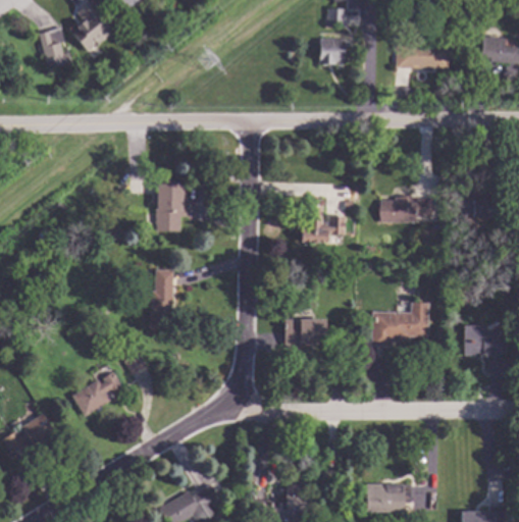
[(92,0),(105,16),(103,17),(112,30),(86,51),(70,31),(84,19),(76,11),(90,0),(92,0)]
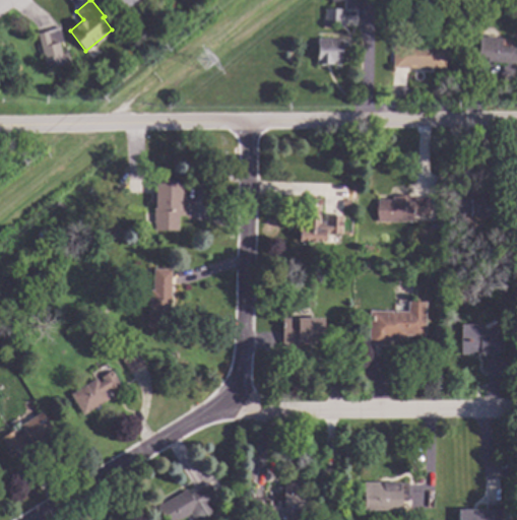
[(138,0),(119,15),(107,0),(138,0)]
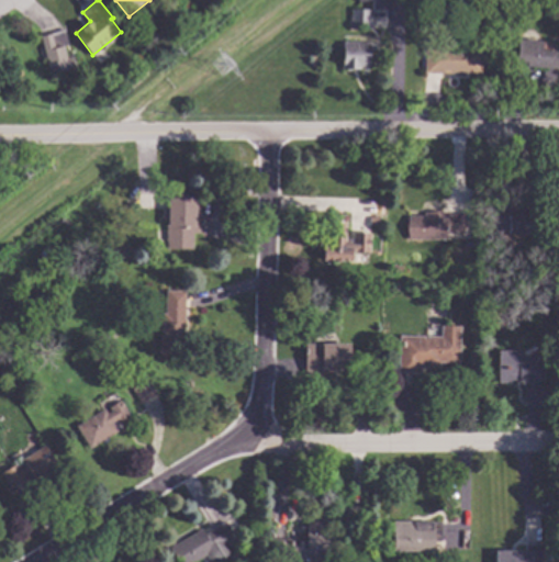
[(372,26),(353,26),(353,8),(372,8),(372,26)]
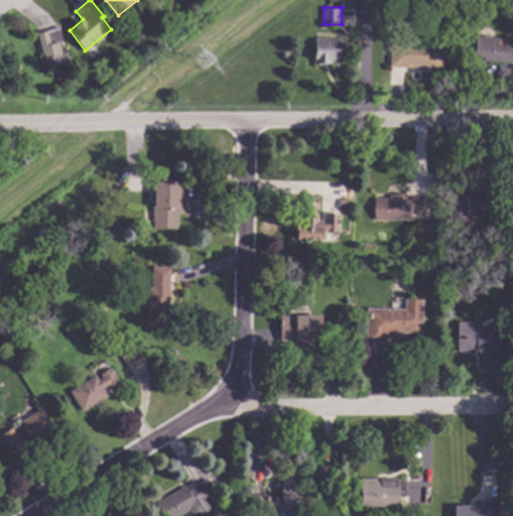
[(129,29),(122,34),(117,27),(123,22),(129,29)]
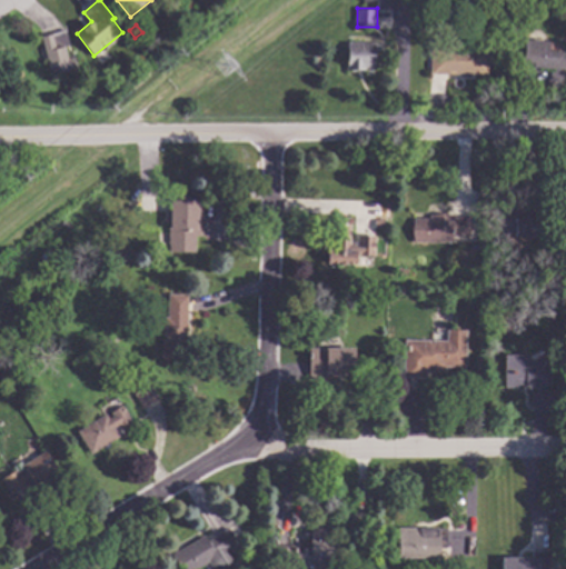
[(70,45),(66,46),(68,59),(72,58),(73,63),(70,65),(71,70),(51,75),(42,36),(67,29),(70,45)]
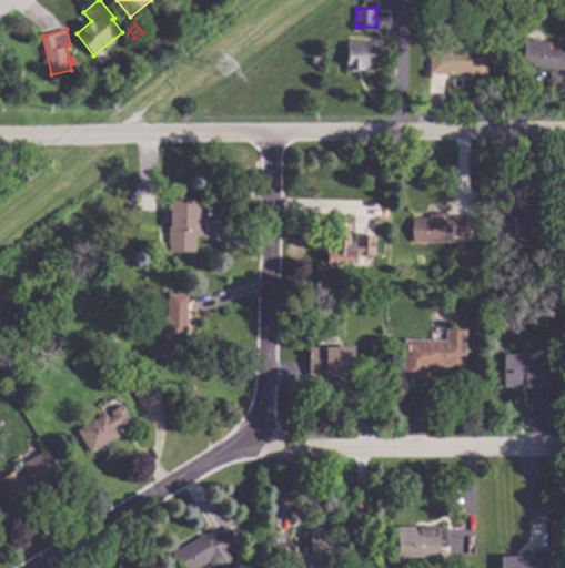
[(551,41),(550,50),(564,51),(564,70),(523,66),(525,39),(551,41)]
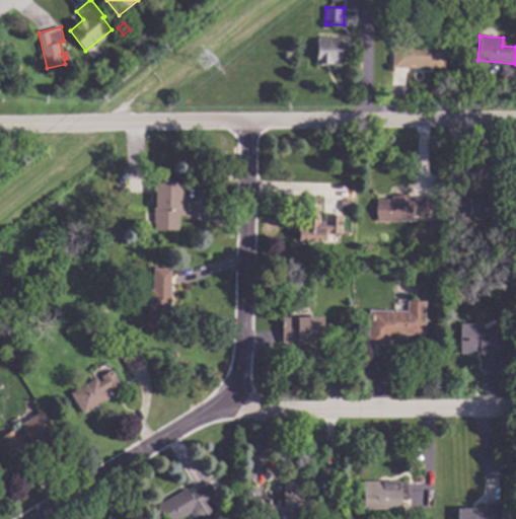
[(349,39),(349,49),(343,49),(342,62),(335,61),(335,64),(316,64),(317,38),(349,39)]
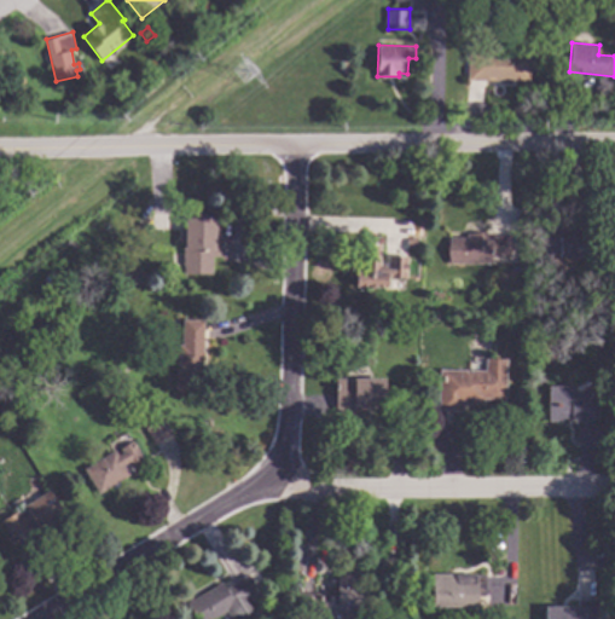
[(499,52),(533,53),(532,80),(469,80),(469,52),(487,52),(491,50),(497,50),(499,52)]
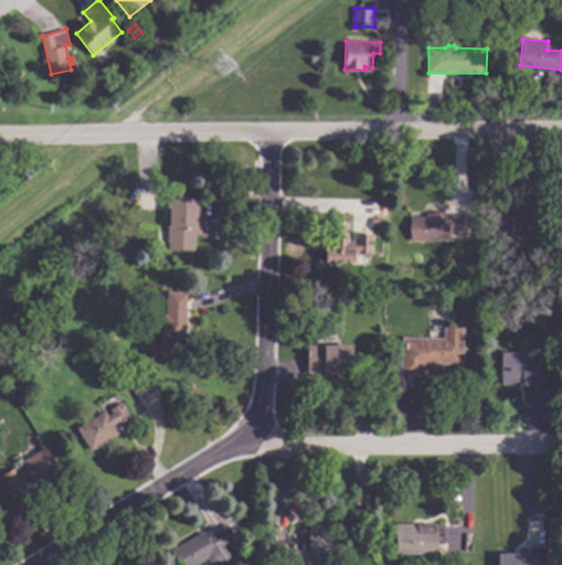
[(189,200),(203,200),(203,233),(195,233),(195,251),(170,249),(170,242),(169,242),(169,224),(170,224),(170,215),(169,215),(170,212),(168,212),(168,194),(189,193),(189,200)]
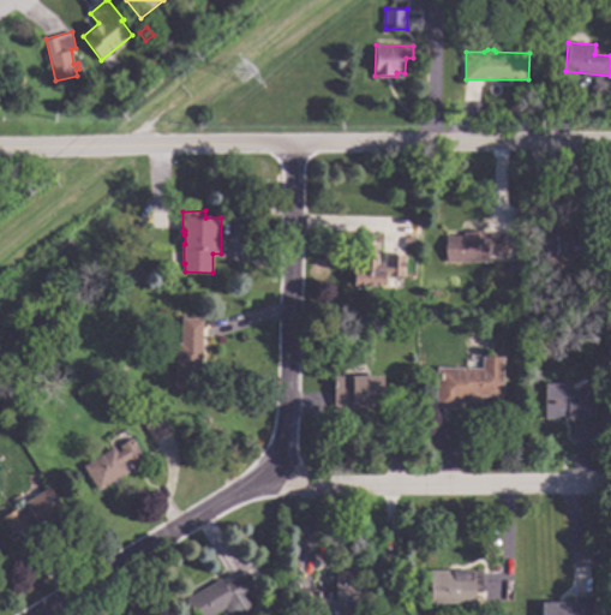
[(586,255),(557,255),(557,251),(540,251),(539,232),(540,230),(558,230),(558,226),(586,226),(586,255)]
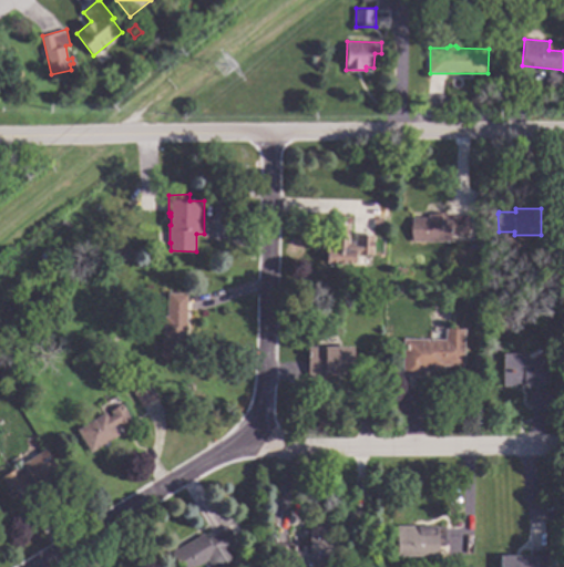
[(453,216),(470,215),(470,235),(452,235),(452,240),(414,241),(413,217),(430,217),(430,214),(453,214),(453,216)]
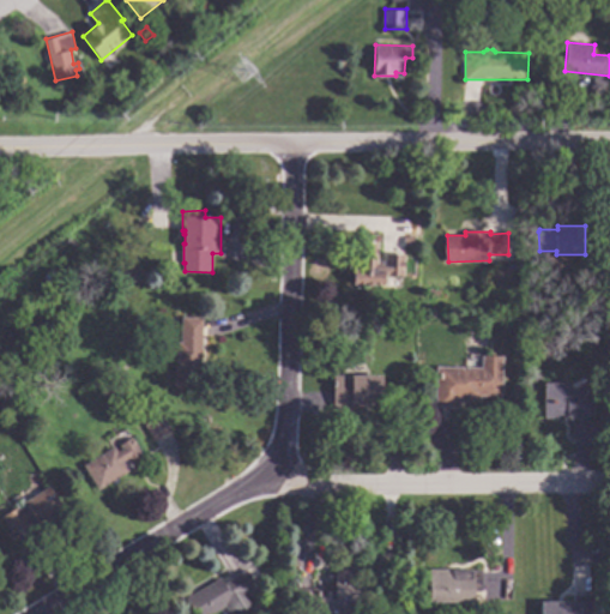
[(380,234),(379,263),(384,263),(384,265),(386,265),(387,254),(406,254),(406,275),(387,275),(387,272),(385,272),(385,284),(355,284),(355,269),(354,269),(354,263),(362,263),(363,240),(364,240),(366,233),(380,234)]
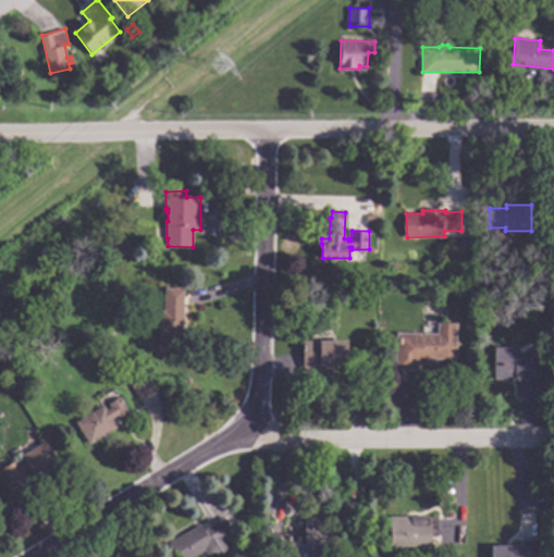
[(378,213),(377,221),(368,221),(368,212),(378,213)]
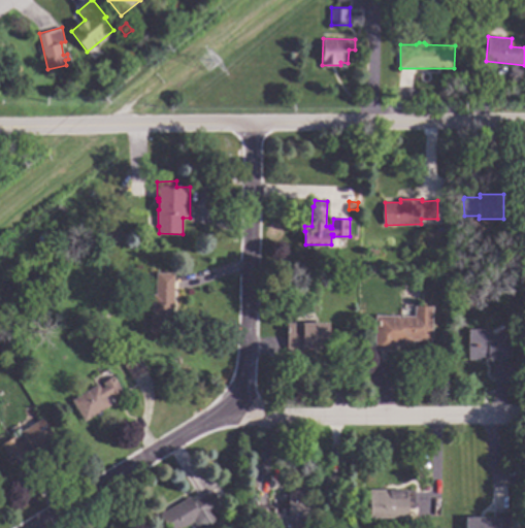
[(524,232),(515,231),(515,223),(524,224),(524,232)]
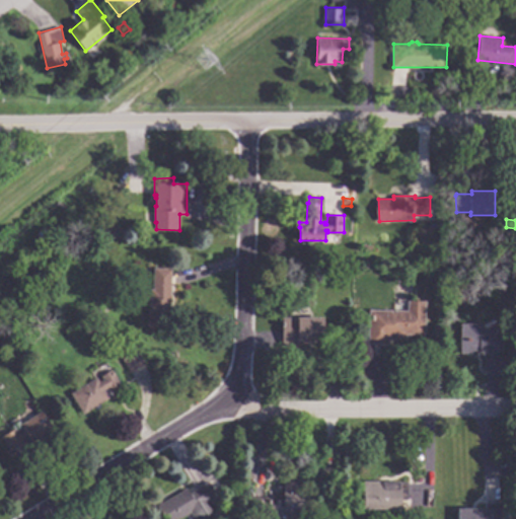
[(51,238),(38,238),(38,230),(51,229),(51,238)]
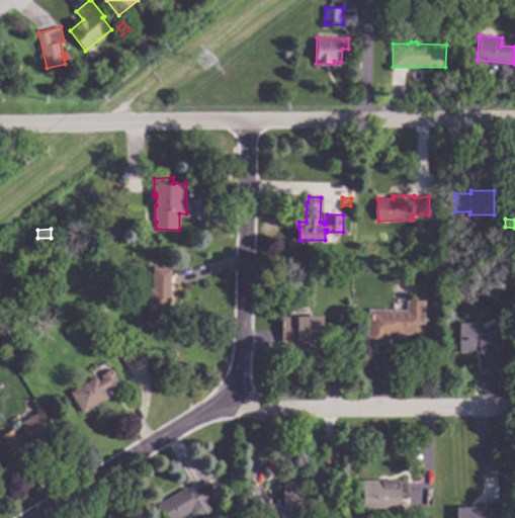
[(172,267),(170,325),(150,324),(151,287),(154,288),(155,267),(172,267)]
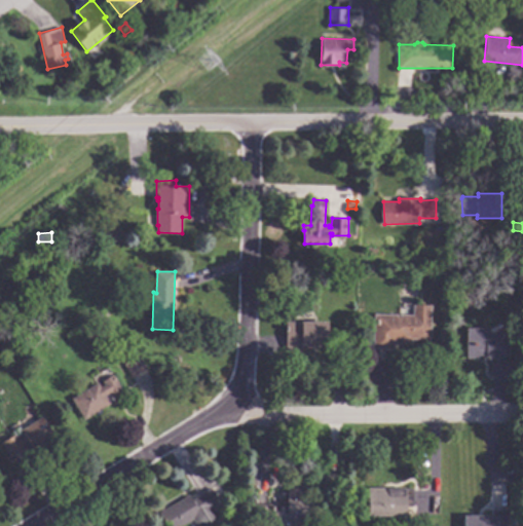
[(432,337),(414,337),(414,342),(396,342),(396,347),(375,347),(375,313),(414,314),(414,304),(432,304),(432,337)]
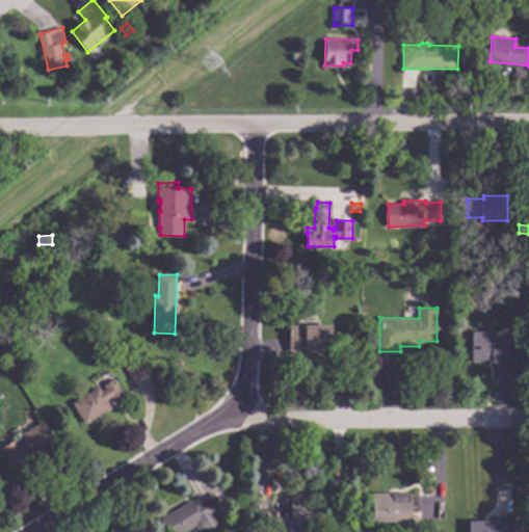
[(333,347),(333,350),(309,350),(309,355),(290,355),(290,325),(333,324),(333,347)]
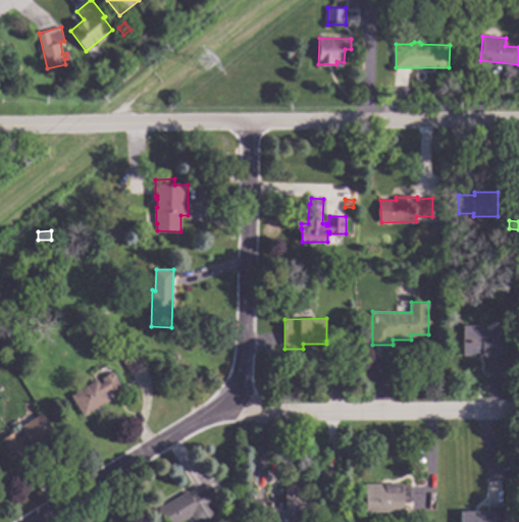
[(485,331),(495,329),(506,332),(507,354),(496,356),(485,354),(486,355),(465,355),(464,325),(485,325),(485,331)]
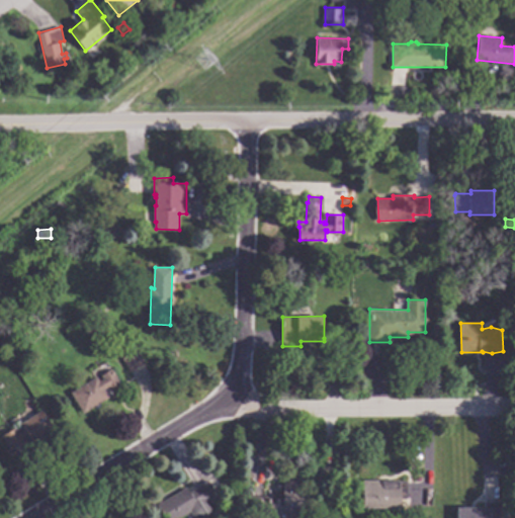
[(145,362),(131,370),(121,354),(136,345),(145,362)]
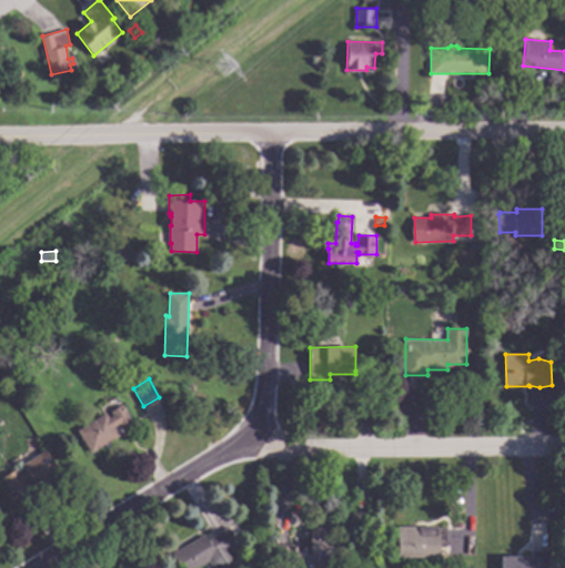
[(133,418),(122,425),(120,423),(115,426),(121,435),(93,453),(79,429),(108,413),(110,417),(114,415),(112,411),(124,404),(133,418)]
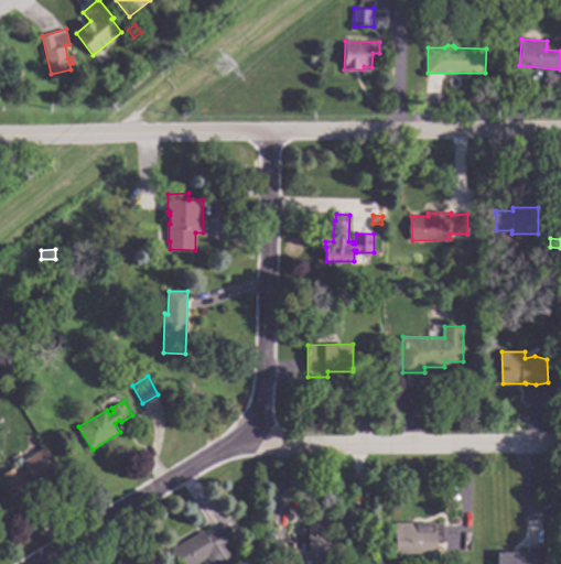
[(61,467),(36,483),(33,476),(12,489),(2,474),(13,468),(14,470),(25,464),(23,461),(47,445),(61,467)]
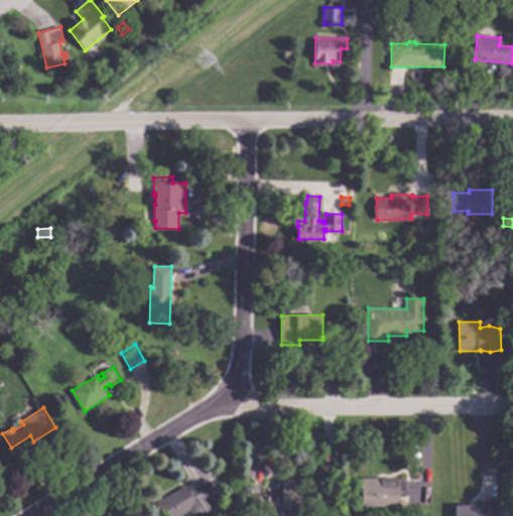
[(307,497),(309,497),(309,514),(252,515),(252,495),(276,495),(276,497),(281,497),(281,477),(307,477),(307,497)]
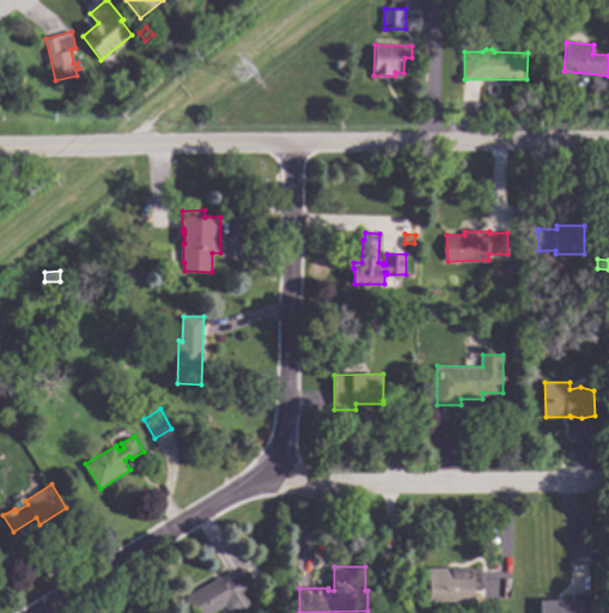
[(259,587),(250,592),(260,607),(249,612),(231,612),(227,605),(212,612),(195,612),(187,596),(221,576),(225,582),(232,578),(231,577),(248,568),(259,587)]
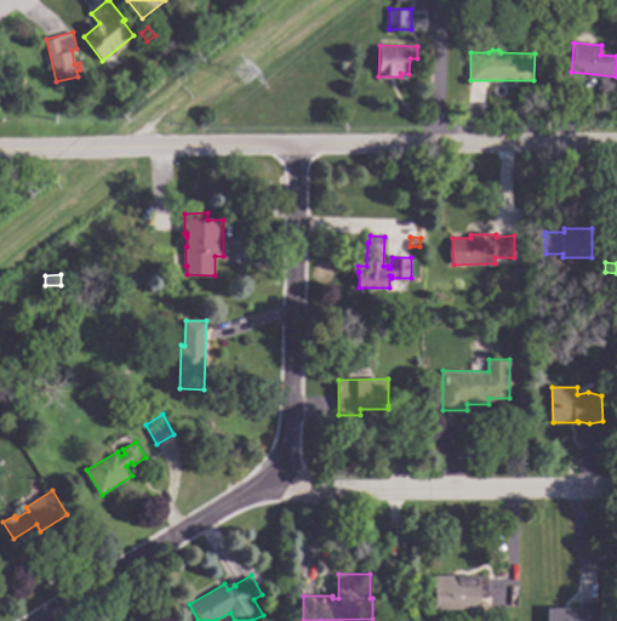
[(490,598),(481,598),(481,608),(440,608),(435,608),(435,577),(490,576),(490,598)]
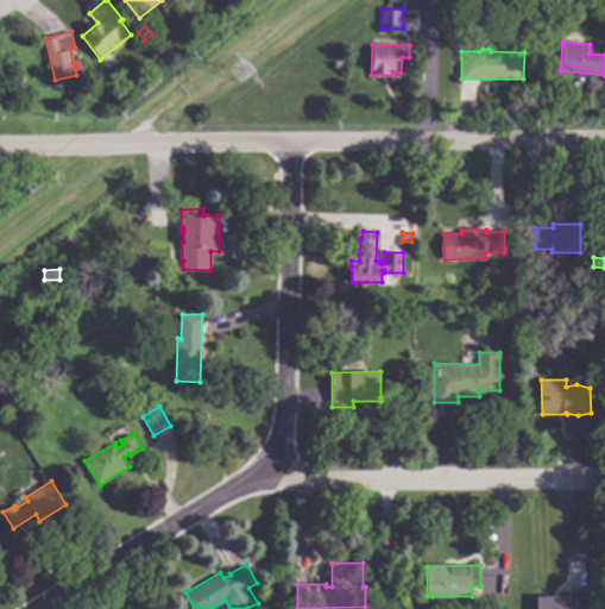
[(590,608),(539,608),(539,595),(571,595),(571,590),(590,590),(590,608)]
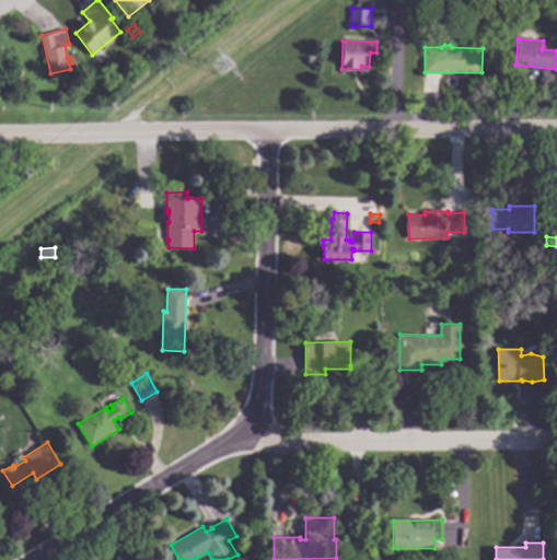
[(553,559),(544,559),(543,543),(553,543),(553,559)]
